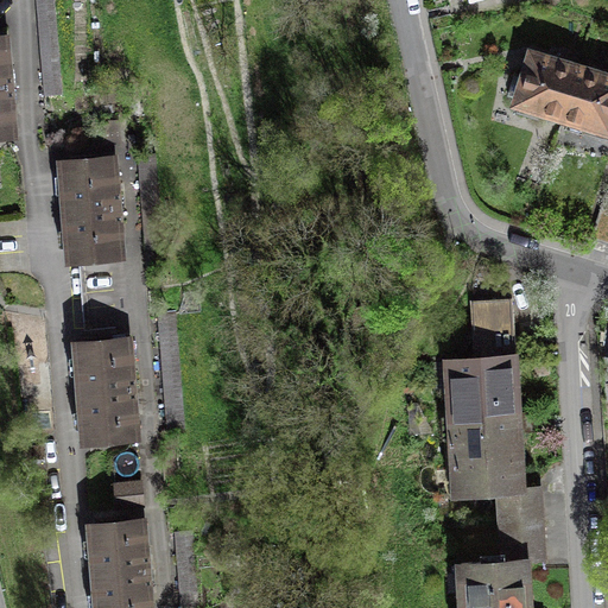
[(31,0),(35,48),(37,95),(59,94),(54,0),(31,0)]
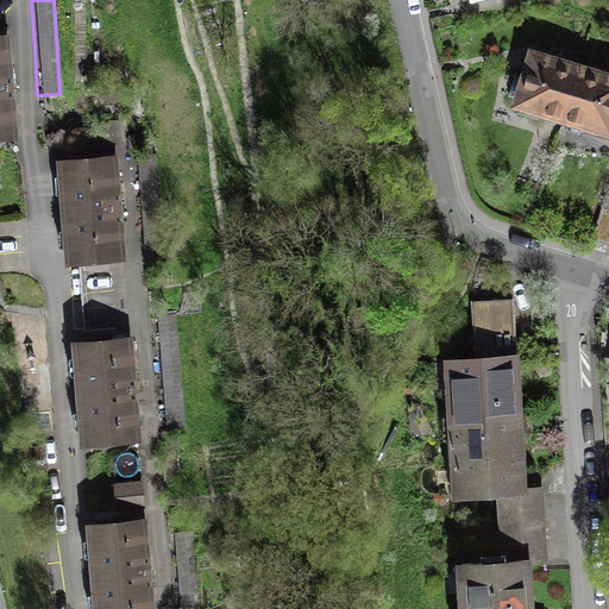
[(0,26),(0,132),(12,132),(10,79),(6,26),(0,26)]
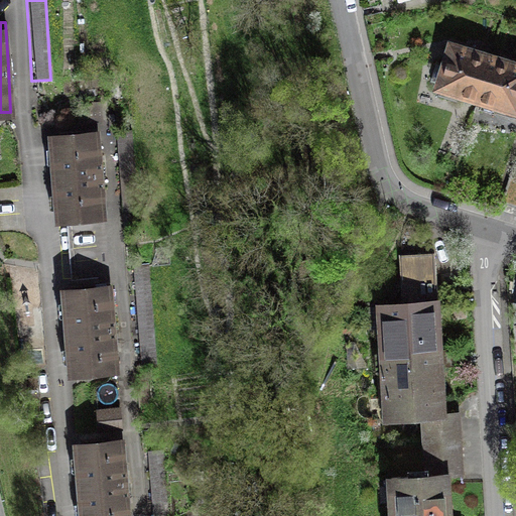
[(478,100),(490,58),(478,54),(450,46),(437,89),(440,90),(439,96),(457,101),(459,95),(478,100)]
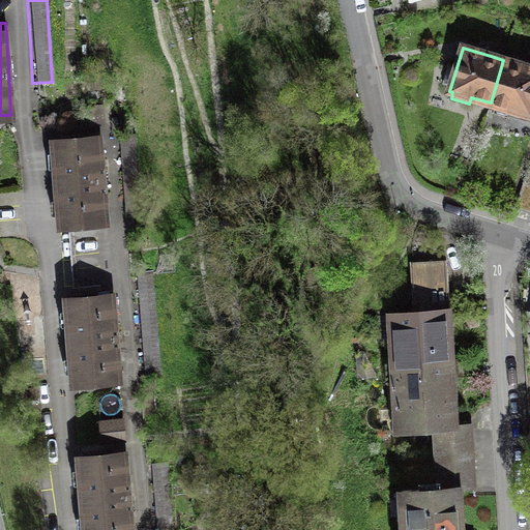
[(529,67),(517,64),(503,60),(491,102),(491,104),(510,110),(508,116),(526,121),(528,114),(529,115),(529,67)]
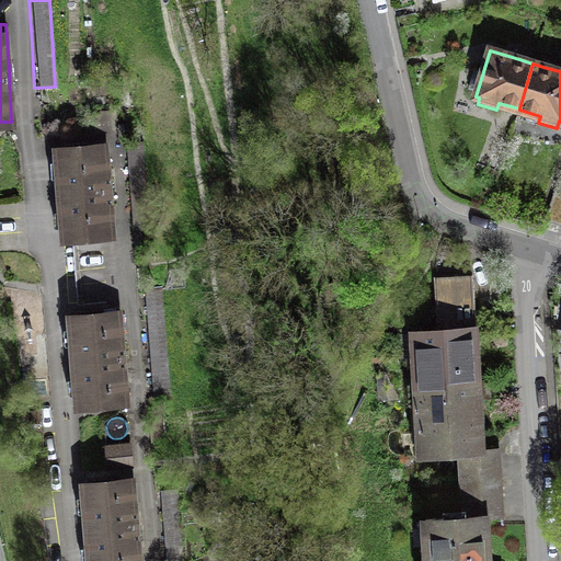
[(89,149),(57,152),(61,192),(65,239),(76,238),(81,302),(105,300),(105,302),(114,301),(106,216),(113,215),(109,168),(102,168),(100,140),(88,141),(89,149)]
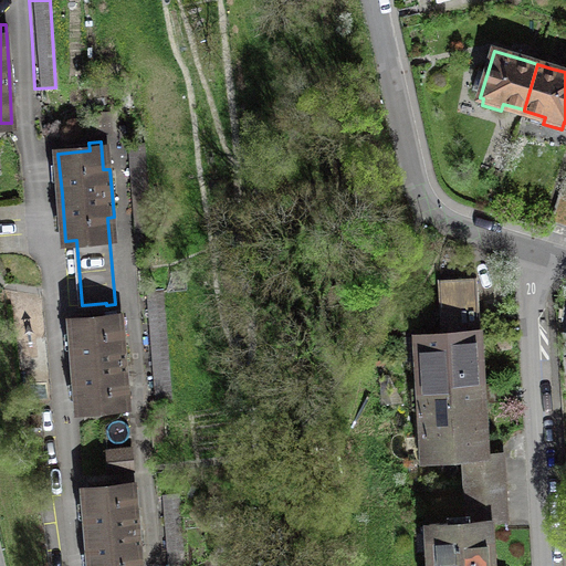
[(565,185),(562,184),(549,222),(559,226),(565,227),(565,185)]
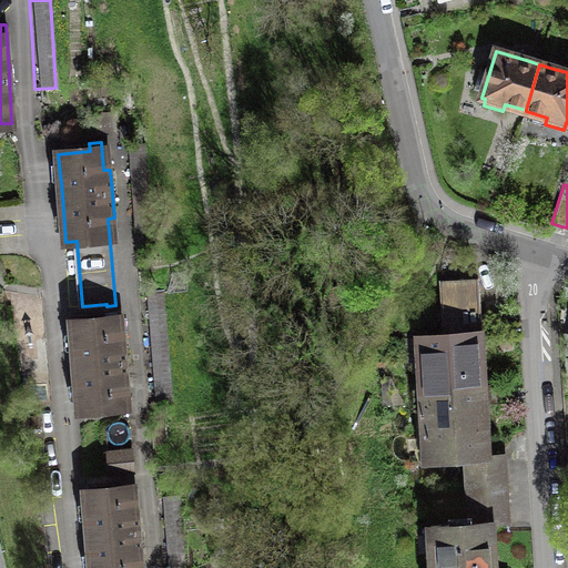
[(444,334),(419,335),(419,337),(423,337),(425,364),(422,364),(425,433),(428,433),(430,459),(427,459),(427,462),(467,459),(469,492),(505,489),(503,456),(486,456),(484,417),(487,417),(486,404),(495,402),(495,394),(494,386),(485,386),(484,373),(482,373),(479,334),(482,334),(478,279),(440,281),(444,334)]
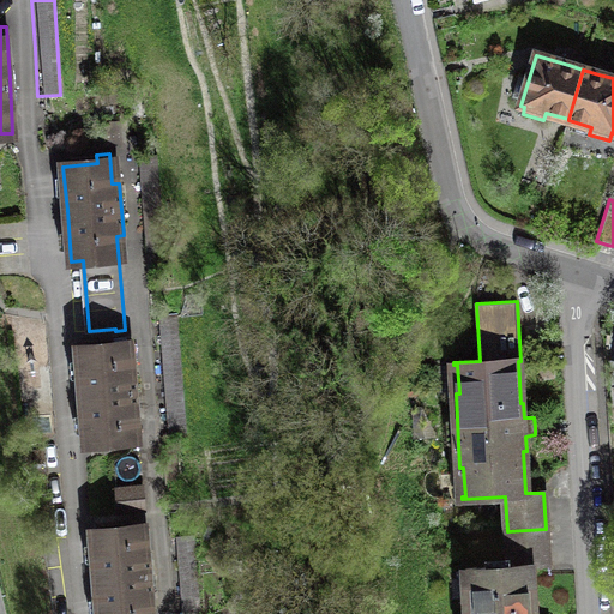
[(160,315),(169,434),(186,433),(176,314),(160,315)]
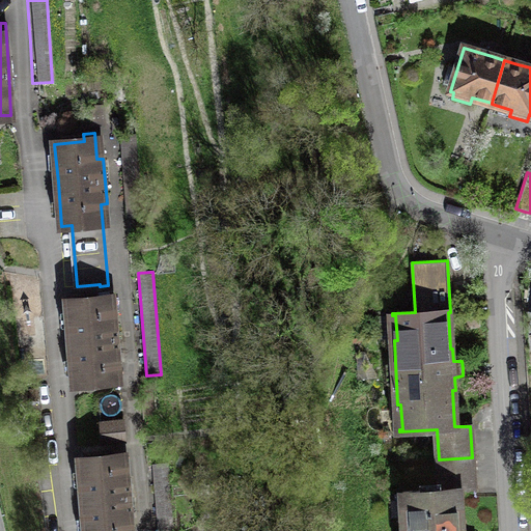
[(75,384),(114,380),(113,362),(119,361),(116,317),(110,317),(108,291),(96,291),(96,300),(67,302),(71,339),(75,384)]
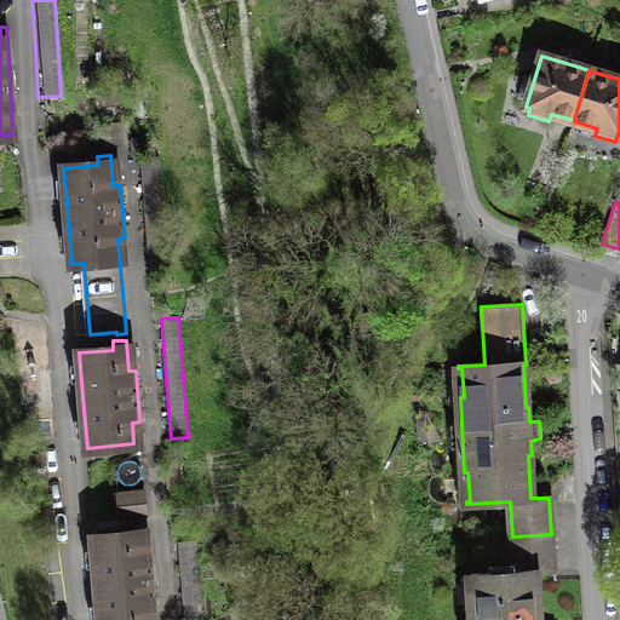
[(145,492),(119,494),(120,505),(121,517),(148,515),(145,492)]
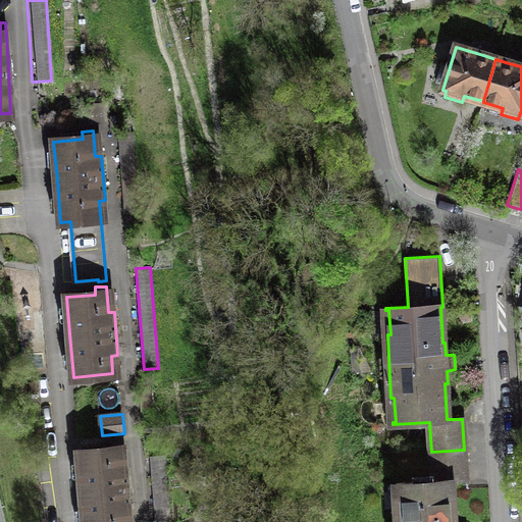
[(82,487),(84,521),(123,521),(123,511),(129,511),(126,467),(120,468),(118,442),(108,444),(108,451),(79,453),(82,487)]
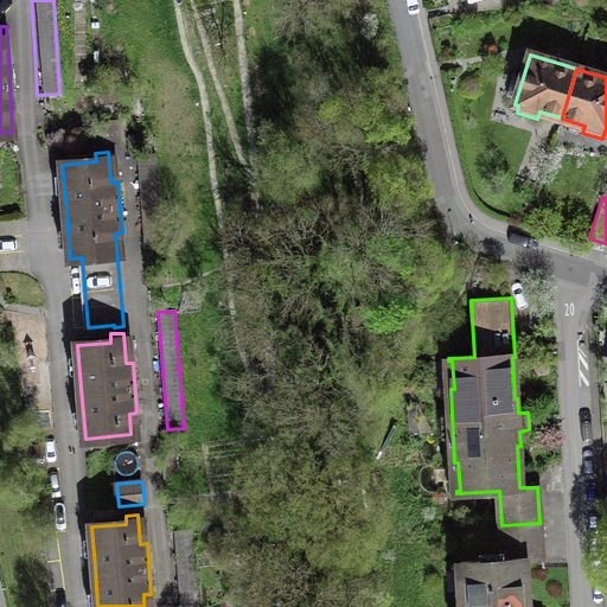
[(529,606),(530,601),(526,601),(524,560),(542,558),(540,523),(502,525),(503,560),(460,562),(460,564),(464,563),(466,592),(462,592),(462,606),(529,606)]
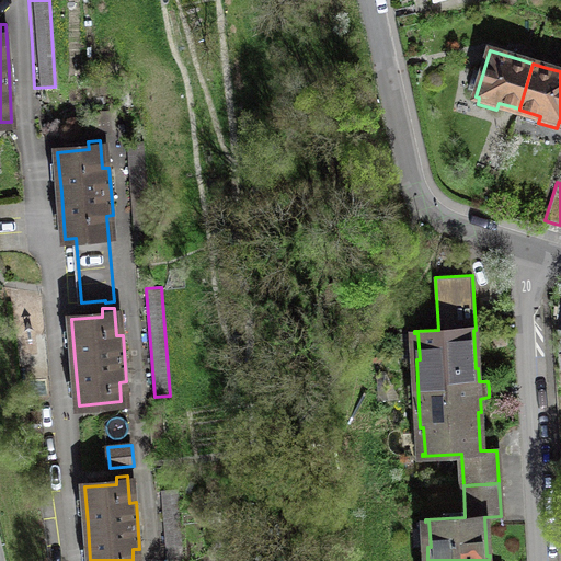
[(162,491),(167,560),(183,560),(178,490),(162,491)]
